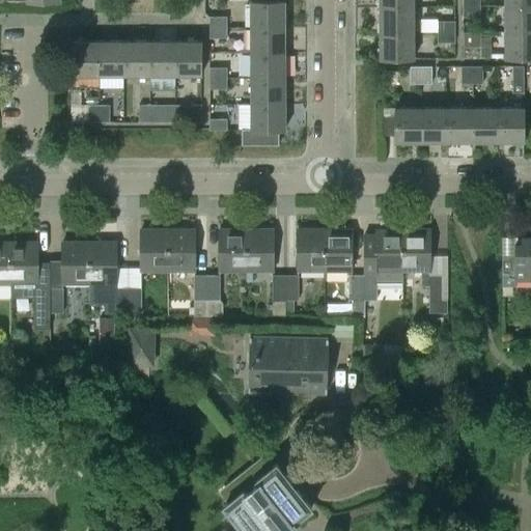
[(249,0),(250,27),(284,27),(284,0),(249,0)]
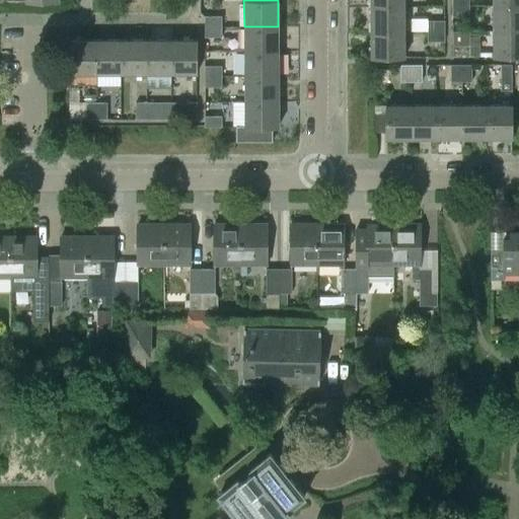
[(370,6),(371,31),(403,31),(403,6),(370,6)]
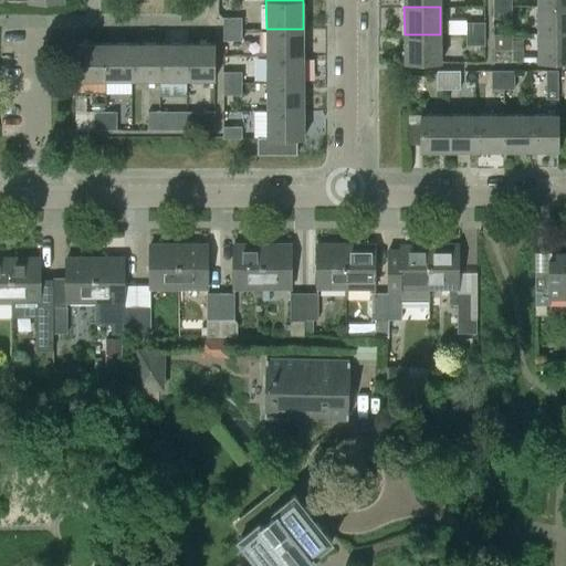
[(511,7),(493,7),(493,18),(511,18),(511,7)]
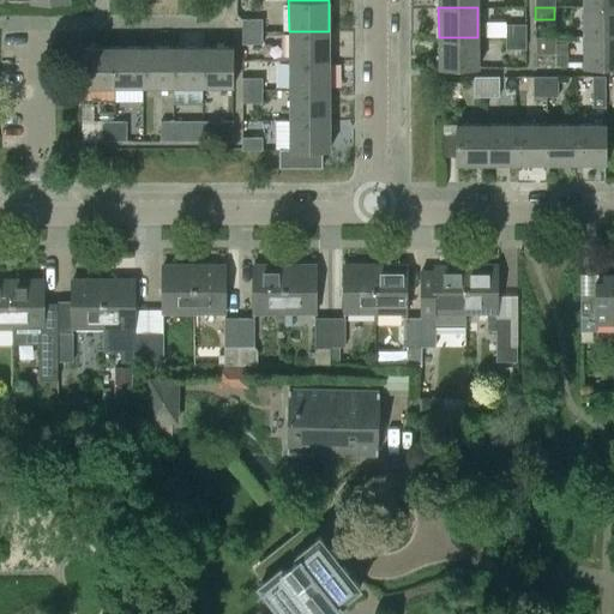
[(613,7),(582,7),(582,37),(613,36),(613,7)]
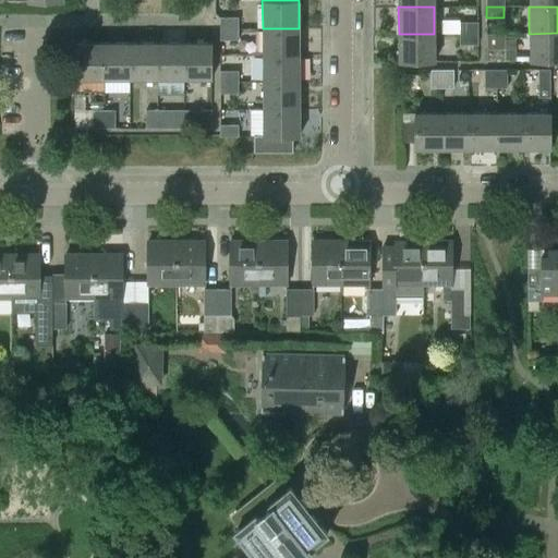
[(219,17),(219,28),(237,28),(237,17),(219,17)]
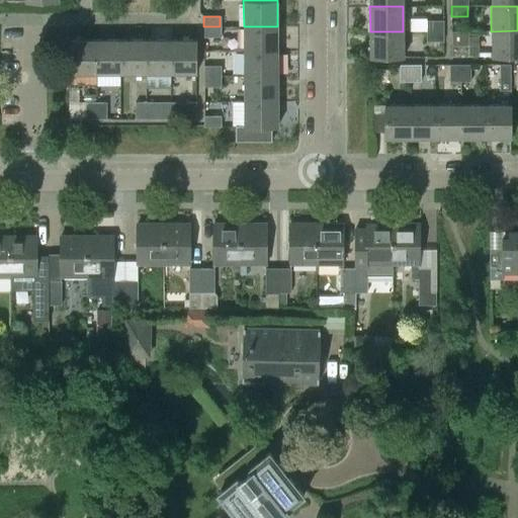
[(443,31),(443,21),(426,20),(426,31),(443,31)]
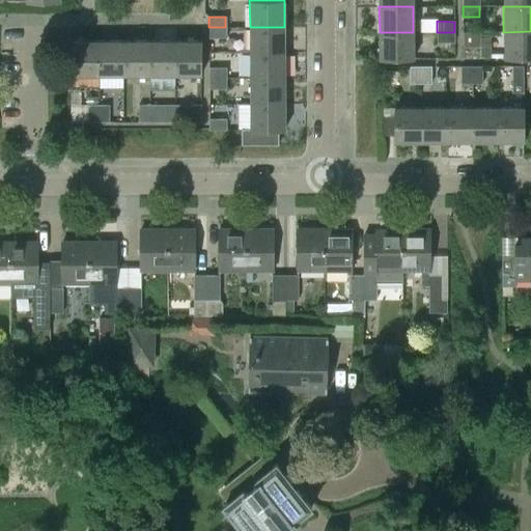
[(225,27),(208,27),(208,37),(225,37),(225,27)]
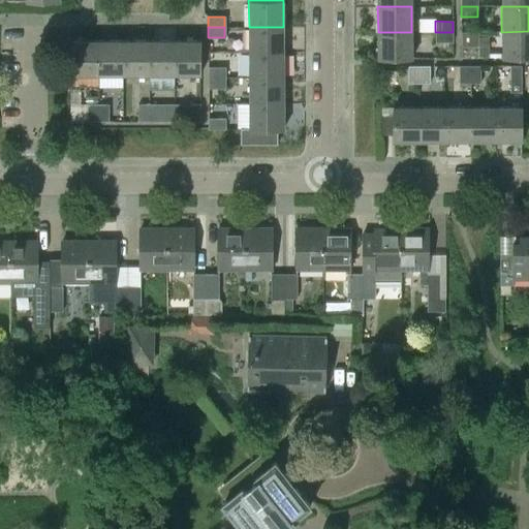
[(283,52),(283,27),(249,27),(249,52),(283,52)]
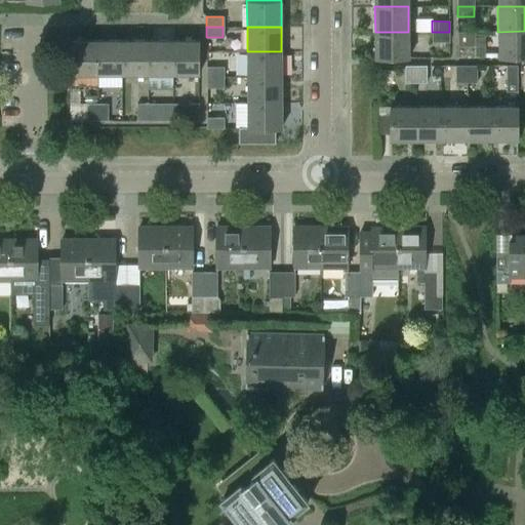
[(524,31),(497,32),(497,57),(524,57),(524,31)]
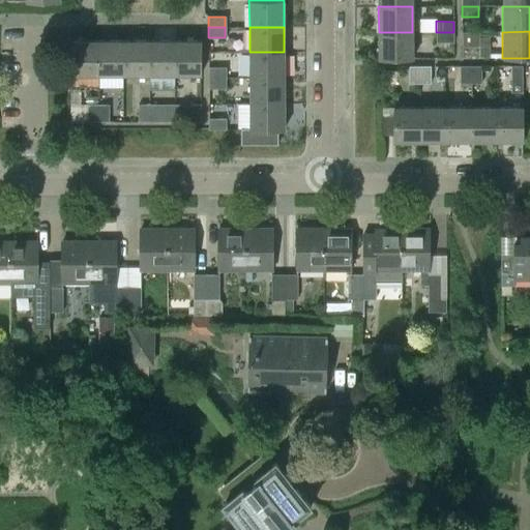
[(412,32),(379,32),(379,58),(412,58),(412,32)]
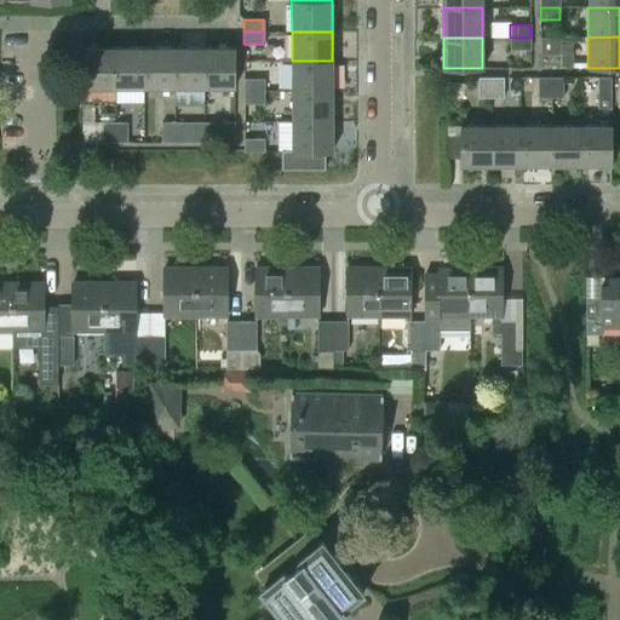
[(510,38),(510,50),(530,50),(530,38),(510,38)]
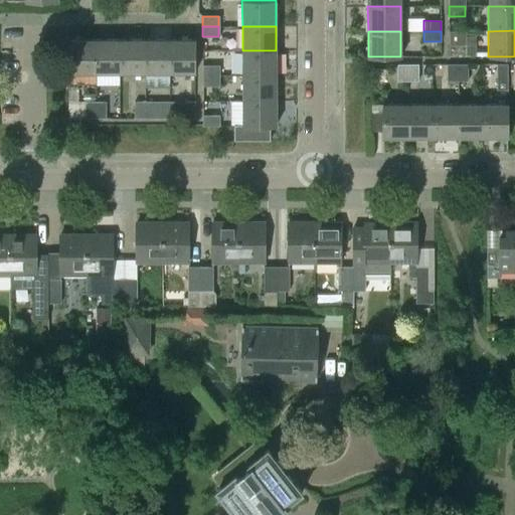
[(96,72),(96,39),(69,39),(69,72),(96,72)]
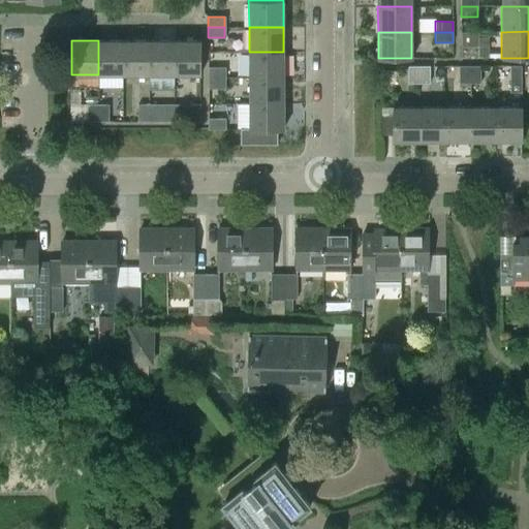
[(123,40),(98,40),(98,74),(123,74),(123,40)]
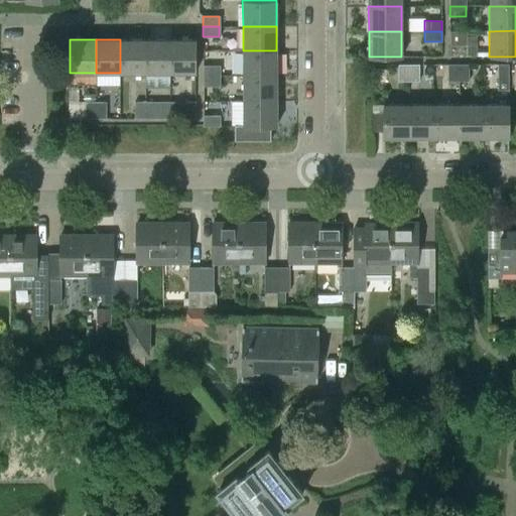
[(145,39),(120,39),(120,73),(144,73),(145,73),(145,39)]
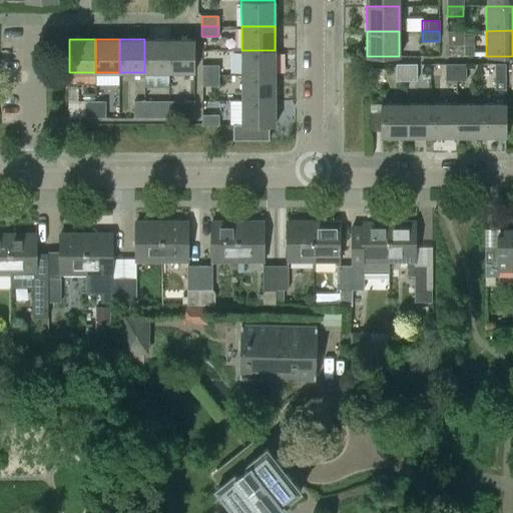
[(154,72),(169,72),(169,39),(144,39),(144,72),(143,72),(143,78),(154,78),(154,72)]
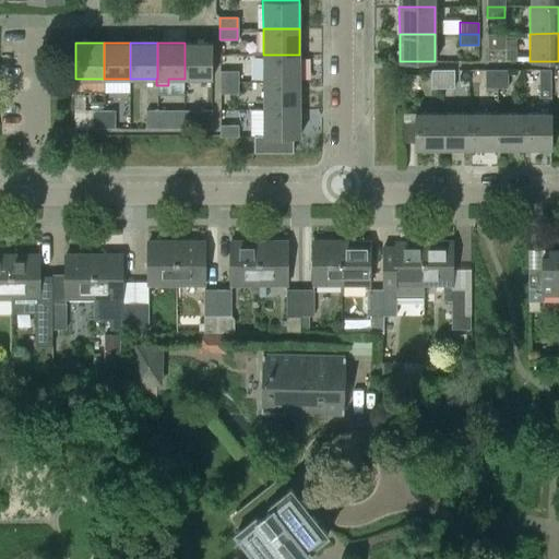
[(185,43),(185,79),(212,79),(212,43),(185,43)]
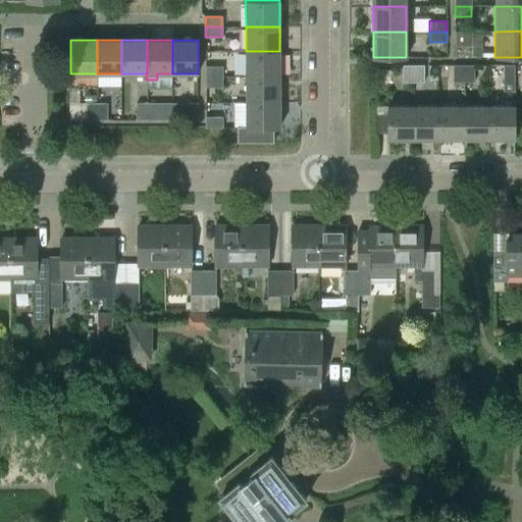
[(455,57),(475,57),(474,46),(455,47),(455,57)]
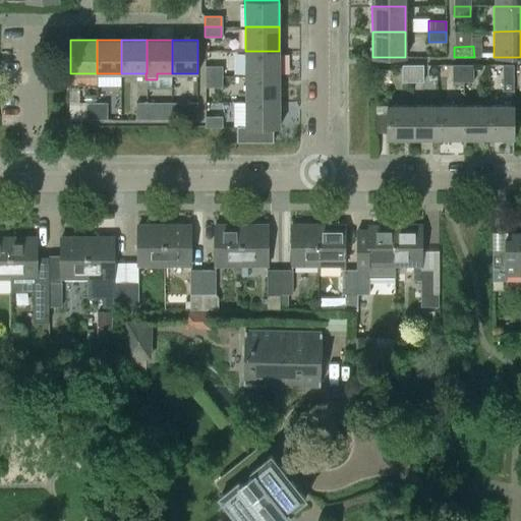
[(279,76),(279,51),(245,51),(245,76),(279,76)]
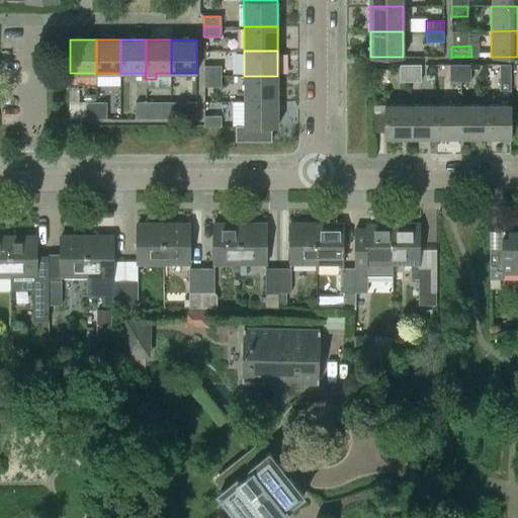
[(204,76),(221,76),(221,66),(204,65),(204,76)]
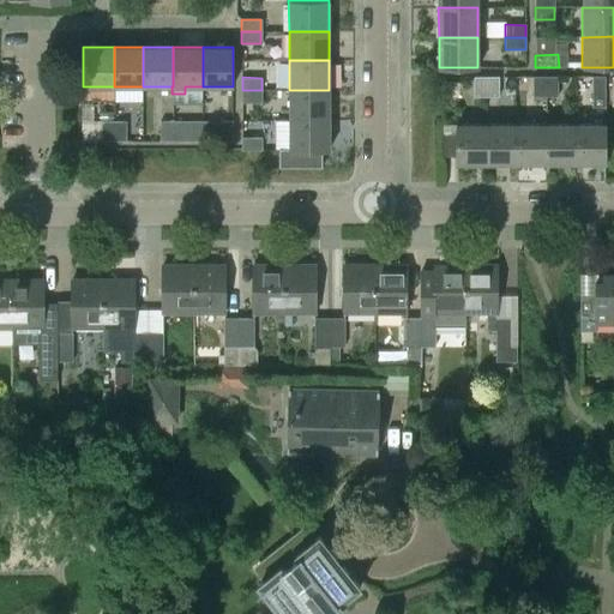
[(486,96),(486,77),(474,77),(474,96),(486,96)]
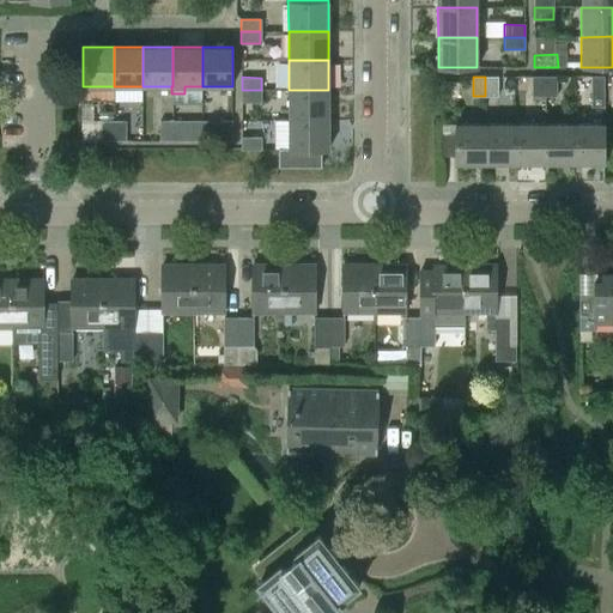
[(485,77),(485,96),(497,96),(497,77),(485,77)]
